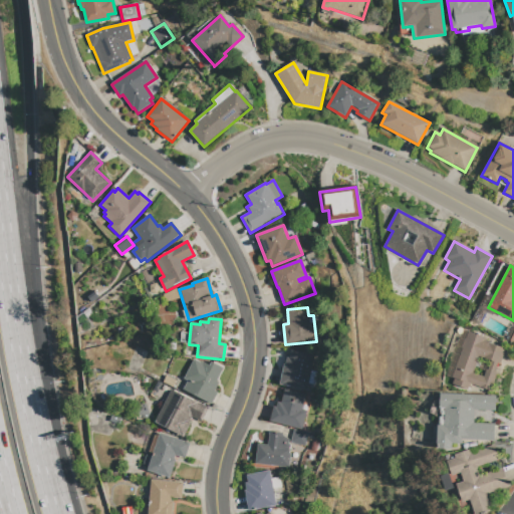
[(491,392),(473,384),(471,388),(469,388),(468,390),(453,384),(455,379),(452,378),(468,332),(487,338),(486,340),(489,341),(488,343),(505,349),(500,363),(497,362),(494,373),(497,374),(491,392)]
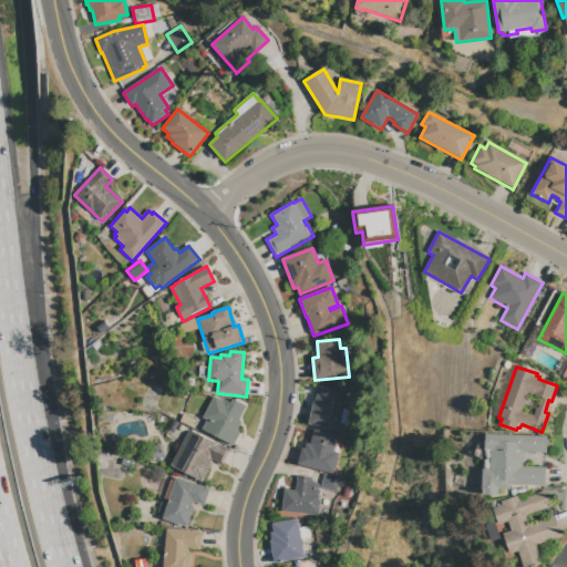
[(338,431),(309,424),(313,403),(315,403),(317,395),(320,397),(321,388),(346,393),(338,431)]
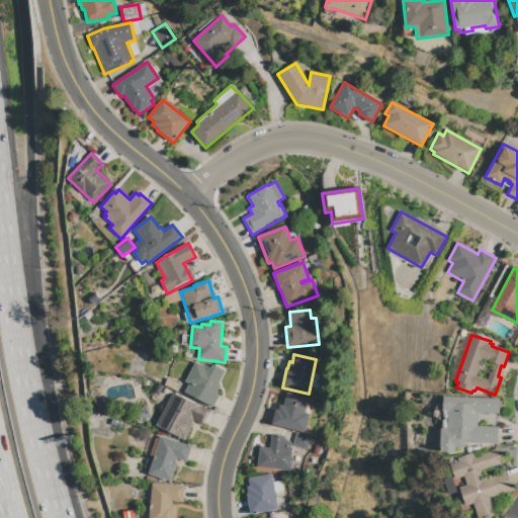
[(212,407),(184,394),(189,384),(185,382),(195,363),(202,366),(203,365),(211,369),(212,366),(225,371),(218,384),(221,385),(216,395),(219,396),(212,407)]
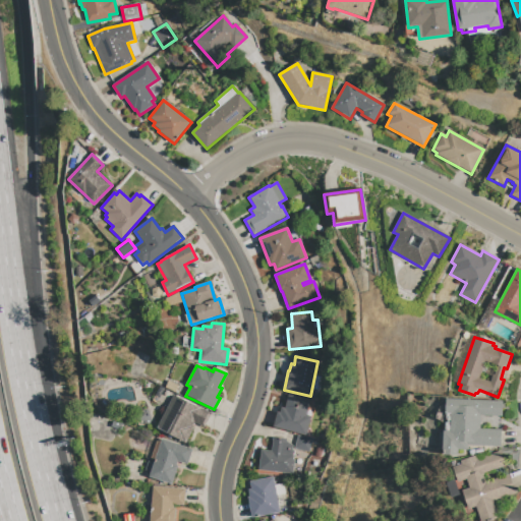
[(305,436),(274,427),(278,413),(280,413),(282,408),(285,409),(289,395),(310,401),(306,416),(310,417),(305,436)]
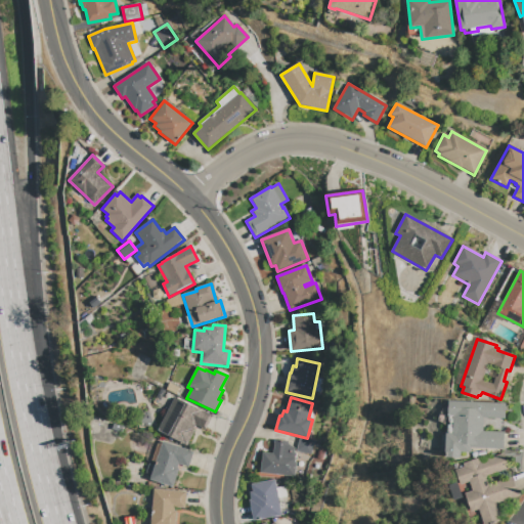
[(186,446),(182,444),(183,443),(158,431),(174,398),(212,417),(205,430),(195,425),(193,429),(194,430),(186,446)]
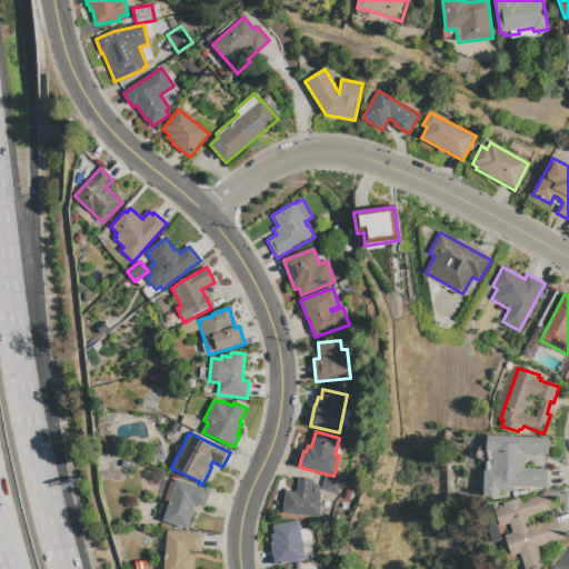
[(500,498),(485,497),(486,471),(491,472),(492,452),(487,452),(488,437),(549,439),(548,456),(525,455),(523,469),(547,470),(546,488),(511,487),(511,492),(500,491),(500,498)]
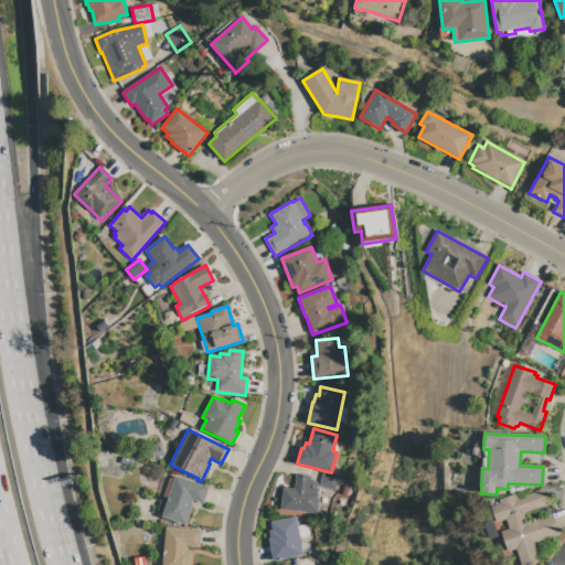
[(334,491),(320,487),(323,473),(339,477),(334,491)]
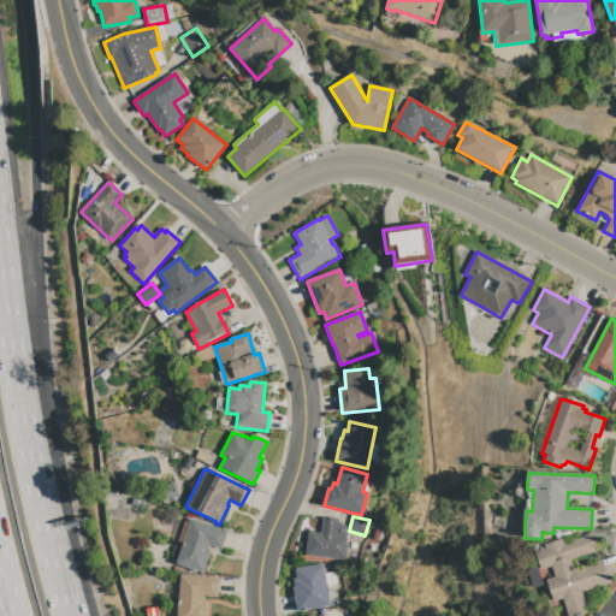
[(345,561),(307,556),(309,533),(321,534),(323,519),(335,520),(332,539),(344,540),(344,544),(348,544),(345,561)]
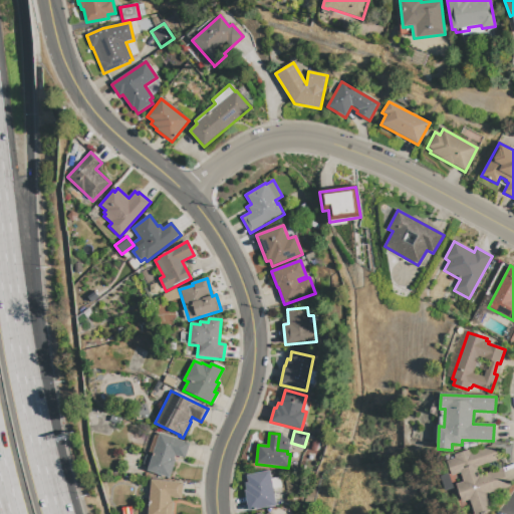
[(170,479),(148,471),(160,435),(190,445),(185,459),(175,456),(174,460),(176,461),(170,479)]
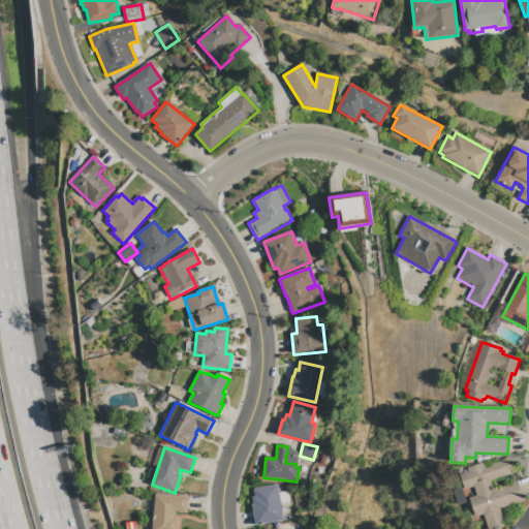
[(498,528),(488,528),(484,515),(476,517),(470,499),(477,496),(474,487),(465,490),(461,475),(469,472),(468,468),(484,463),(486,467),(508,459),(514,473),(491,481),(494,491),(517,483),(523,501),(500,509),(506,526),(498,528)]
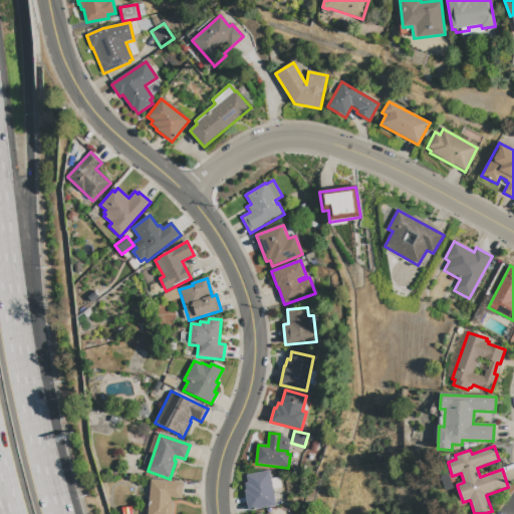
[(270,479),(279,477),(281,489),(272,490),(275,506),(249,511),(245,492),(247,491),(246,484),(248,483),(247,476),(269,472),(270,479)]
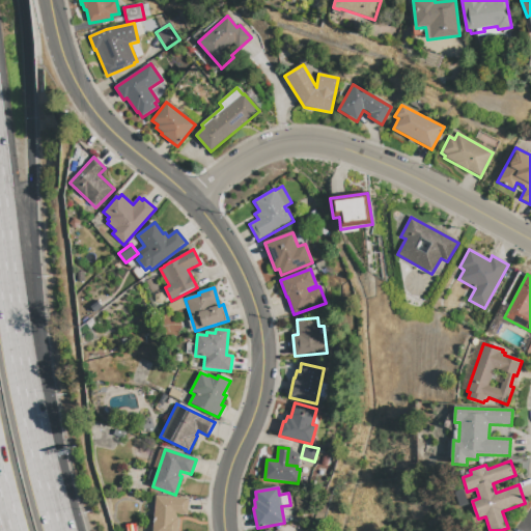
[(177,530),(152,530),(156,497),(189,500),(187,515),(177,514),(176,520),(178,520),(177,530)]
